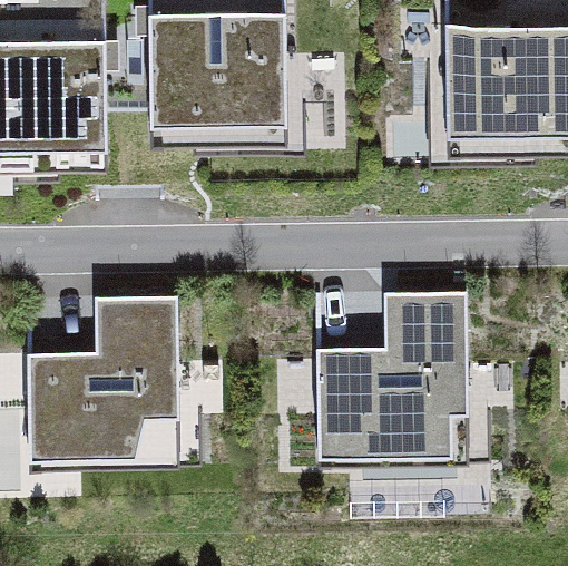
[(0,0),(0,172),(103,171),(100,0),(0,0)]
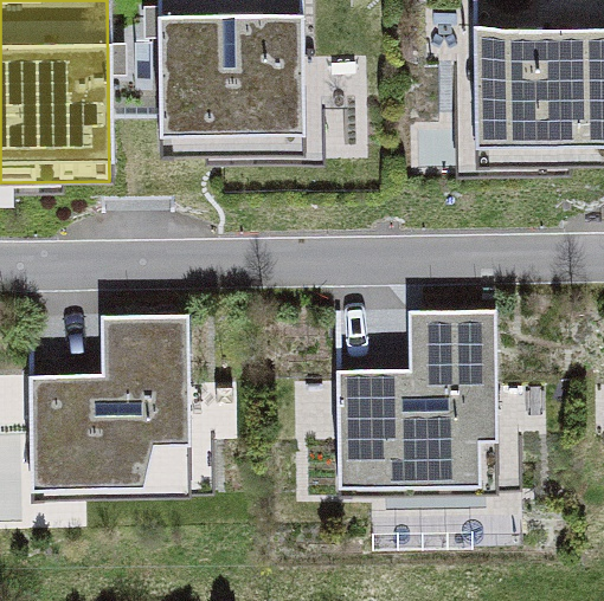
[(156,0),(159,155),(302,154),(300,0),(156,0)]
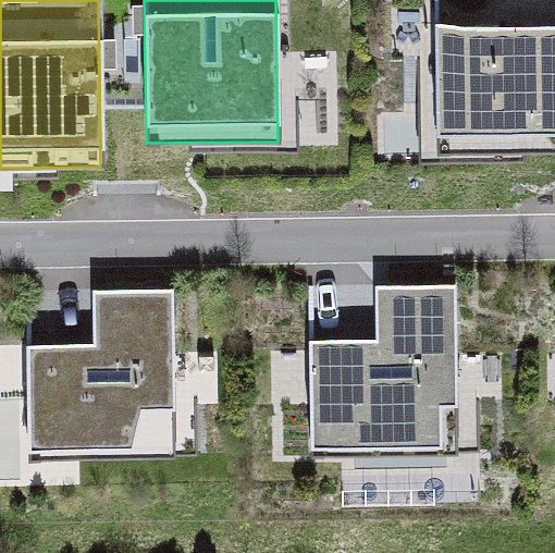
[(435,0),(436,154),(554,154),(554,0),(435,0)]
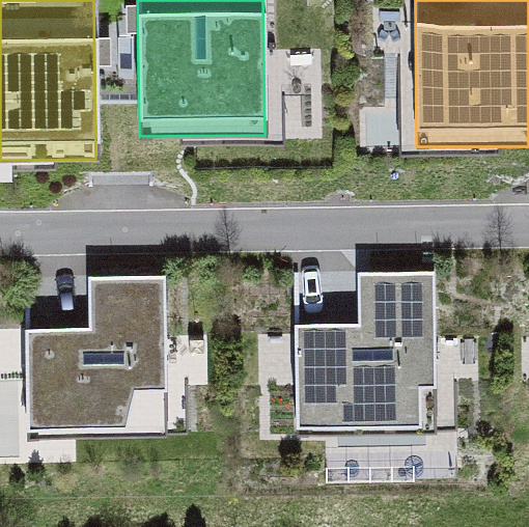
[(430,270),(364,272),(365,324),(293,326),(296,425),(435,421),(430,270)]
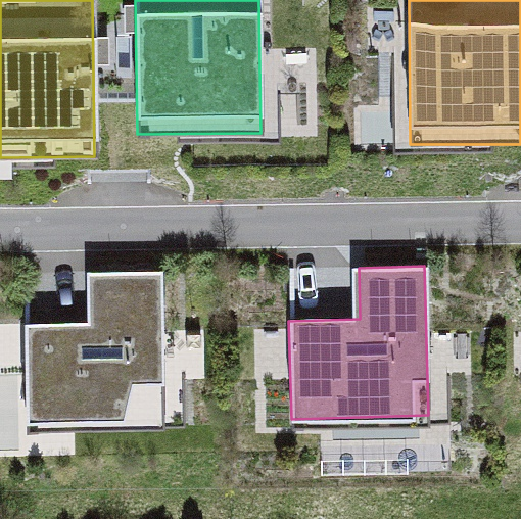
[(159,272),(90,273),(91,321),(25,322),(26,420),(161,418),(159,272)]
